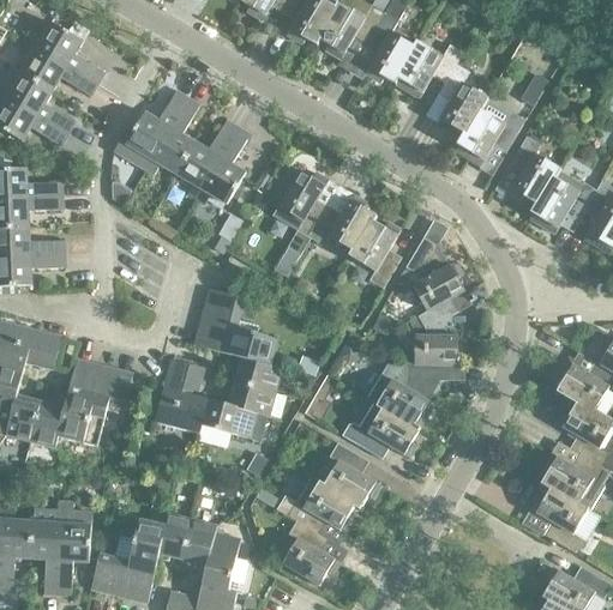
[(241,0),(250,5),(246,10),(262,19),(272,0),(281,0),(287,4),(288,0),(241,0)]
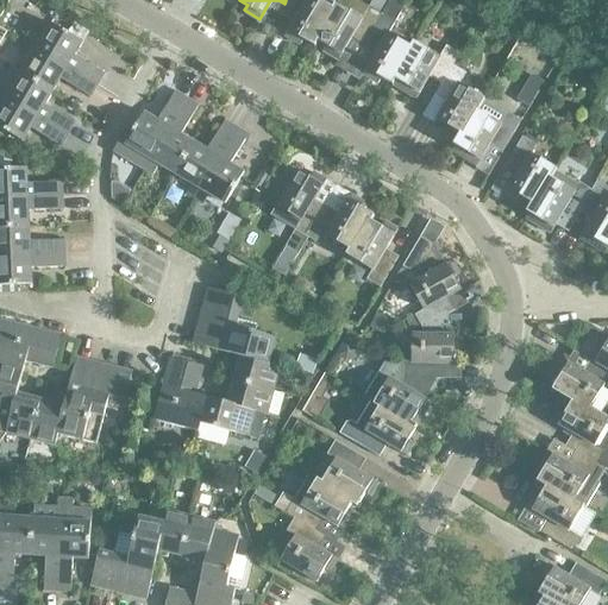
[(286,0),(284,4),(296,11),(283,33),(299,42),(302,37),(314,44),(317,38),(314,37),(333,6),(331,5),(334,0),(286,0)]
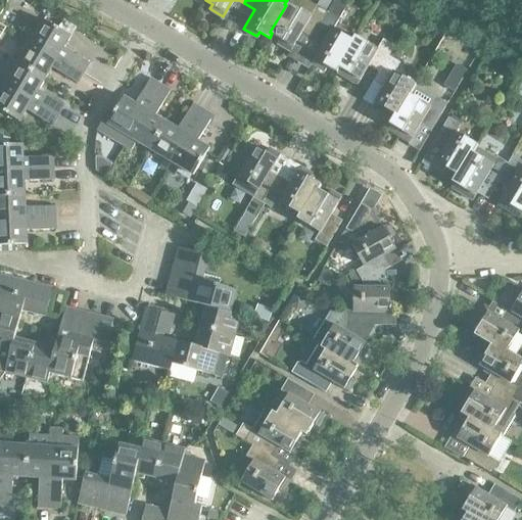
[(286,5),(270,32),(272,33),(279,37),(277,42),(289,49),(300,31),(311,36),(326,9),(315,3),(310,0),(287,0),(284,4),(286,5)]
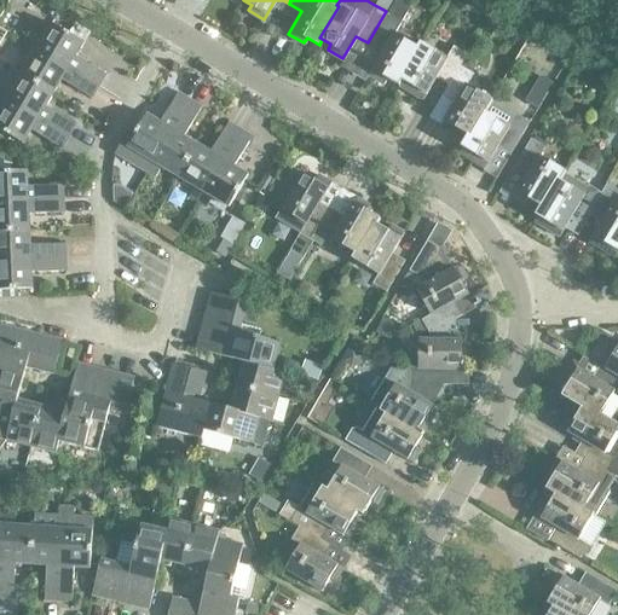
[(393,32),(406,7),(396,0),(392,0),(386,11),(368,42),(381,51),(368,73),(383,82),(386,76),(398,83),(402,79),(398,76),(417,45),(416,45),(393,32)]
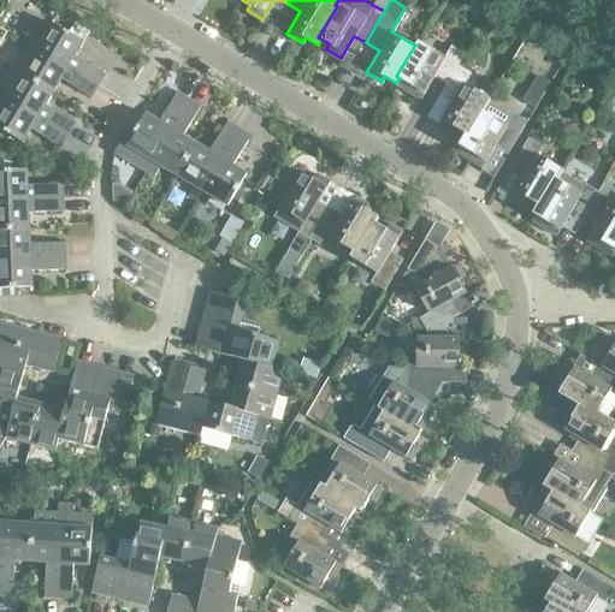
[(24,40),(98,83),(105,71),(75,53),(83,40),(51,21),(41,37),(30,31),(24,40)]
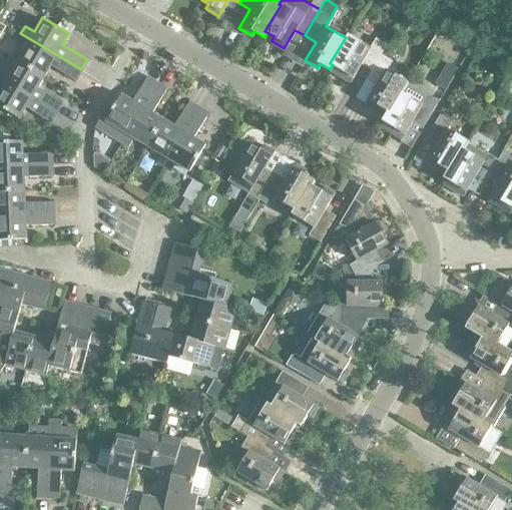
[(346,37),(330,63),(333,65),(340,69),(337,73),(350,81),(361,62),(370,68),(380,52),(381,52),(386,42),(375,36),(369,45),(347,32),(345,37),(346,37)]
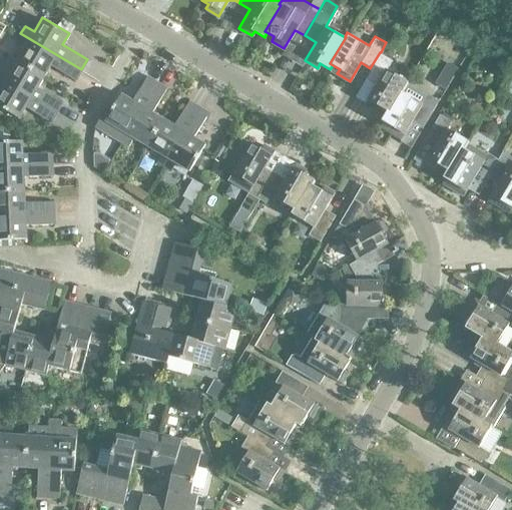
[(16,40),(25,45),(17,59),(43,75),(50,64),(75,79),(81,69),(20,33),(16,40)]
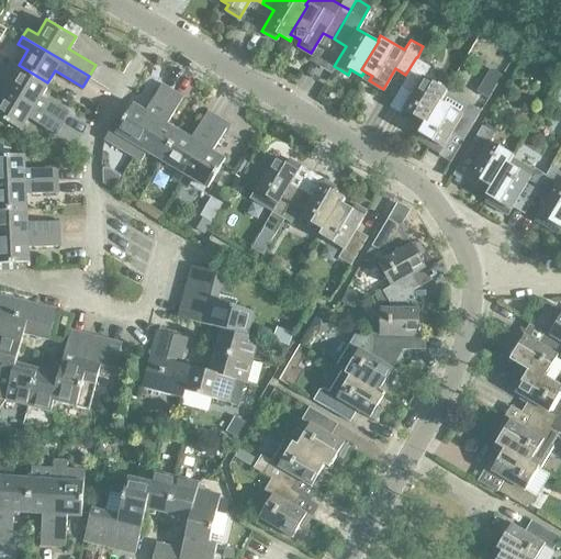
[(417,57),(427,63),(430,56),(429,51),(423,47),(417,57)]
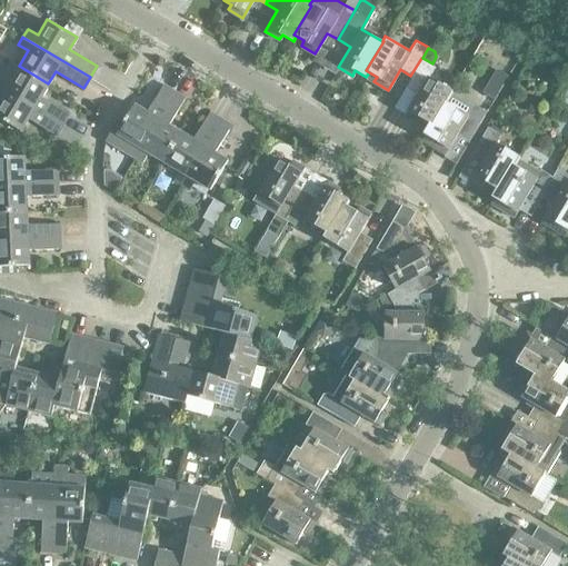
[(411,76),(405,87),(416,93),(404,115),(426,127),(429,122),(430,122),(444,100),(446,100),(451,91),(451,90),(428,76),(434,65),(422,58),(421,58),(410,76),(411,76)]
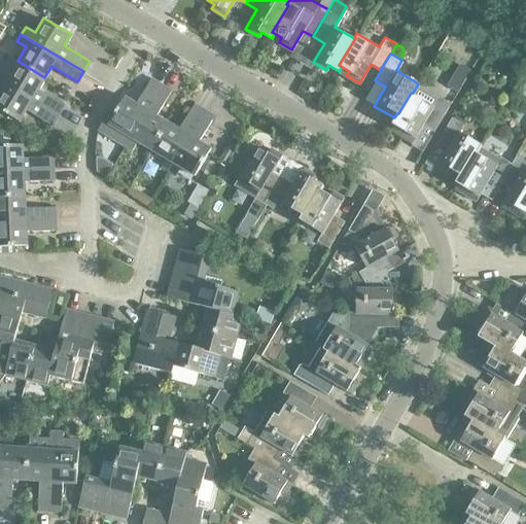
[(18,61),(8,56),(0,69),(0,80),(58,114),(64,104),(38,89),(44,77),(18,61)]
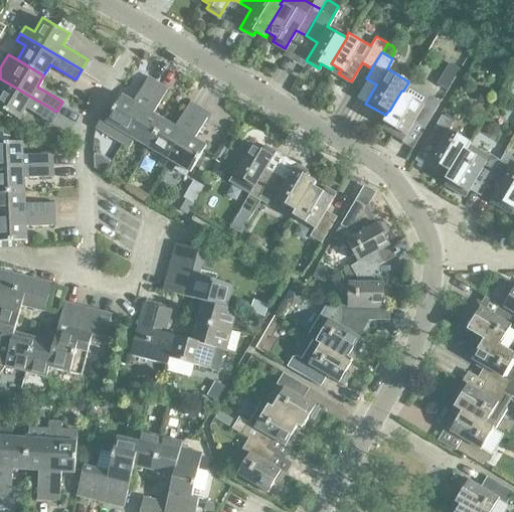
[(436,81),(445,88),(452,75),(443,69),(436,81)]
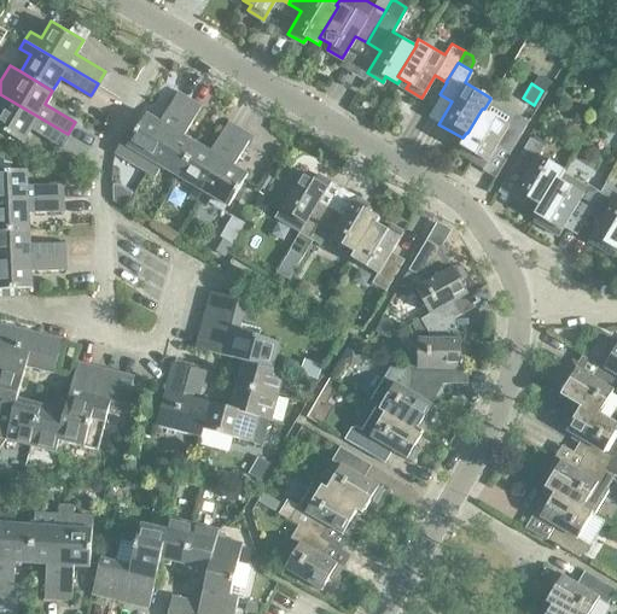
[(126,129),(114,151),(145,169),(188,97),(176,89),(159,120),(145,111),(132,133),(126,129)]
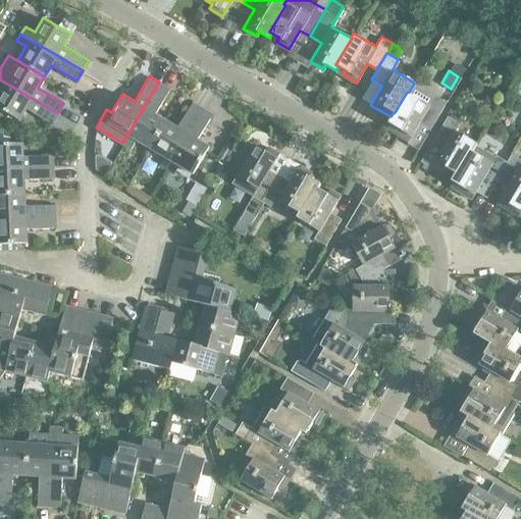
[(0,108),(18,119),(25,108),(51,122),(57,113),(0,80),(0,108)]
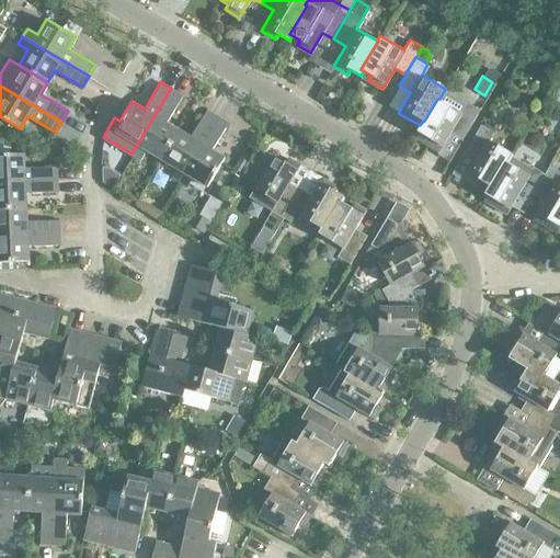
[(171,88),(132,154),(140,158),(146,149),(161,158),(179,128),(166,122),(182,94),(171,88)]
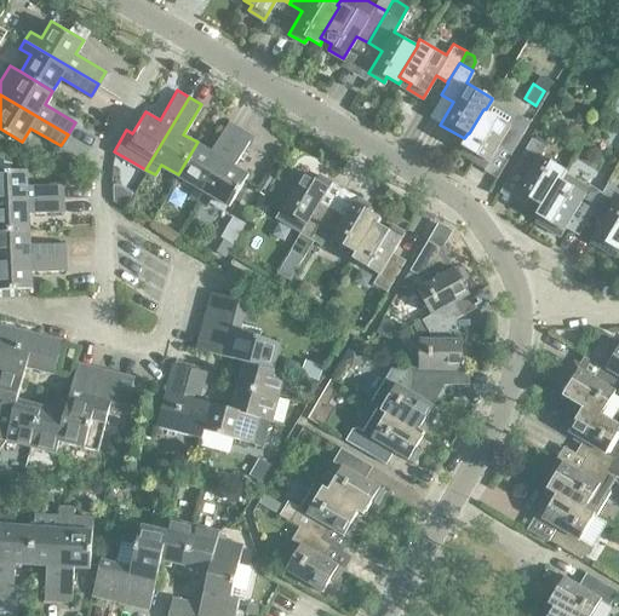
[(460,144),(462,145),(459,151),(485,166),(498,143),(511,151),(529,120),(515,111),(515,113),(492,99),(486,109),(483,109),(469,133),(468,133),(464,138),(460,144)]
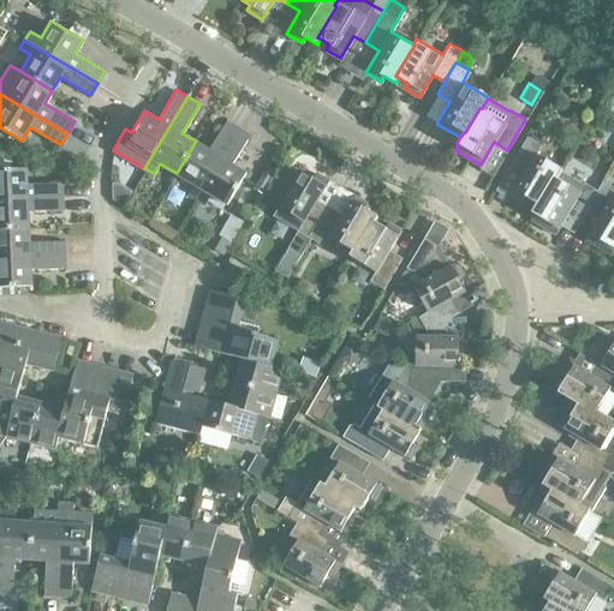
[(196,141),(177,173),(192,183),(186,193),(195,198),(238,126),(226,119),(208,149),(196,141)]
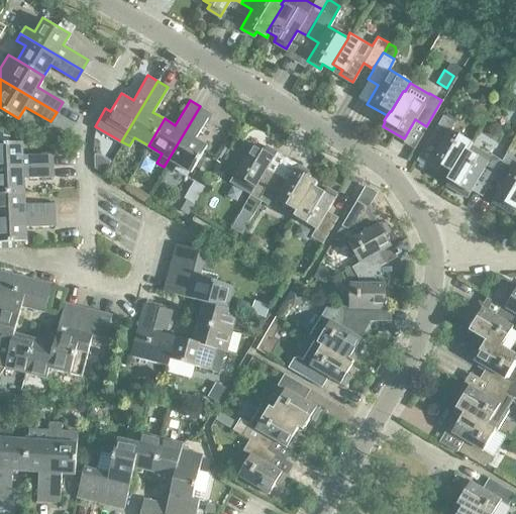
[(200,106),(164,167),(171,171),(176,163),(190,171),(206,143),(195,137),(210,112),(200,106)]
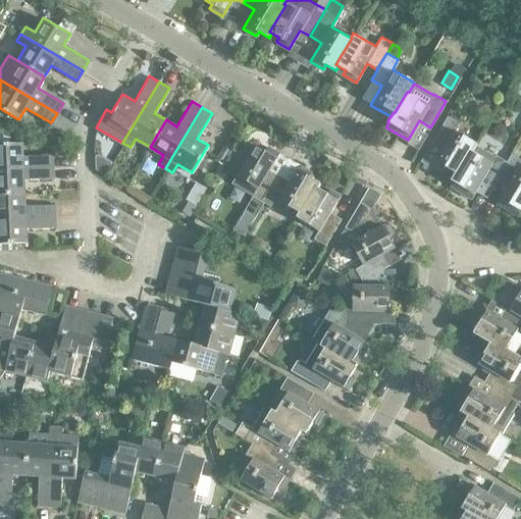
[(454,130),(459,122),(447,115),(431,142),(443,148),(432,164),(444,171),(446,166),(455,172),(457,172),(470,150),(472,151),(475,144),(476,143),(454,130)]
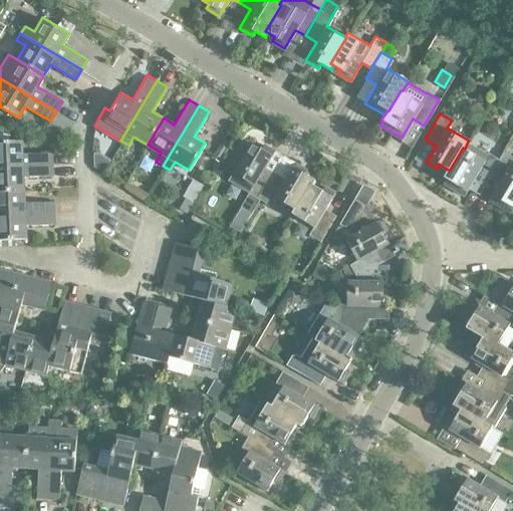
[(0,166),(52,164),(51,152),(22,153),(22,140),(8,141),(7,133),(0,131),(0,166)]
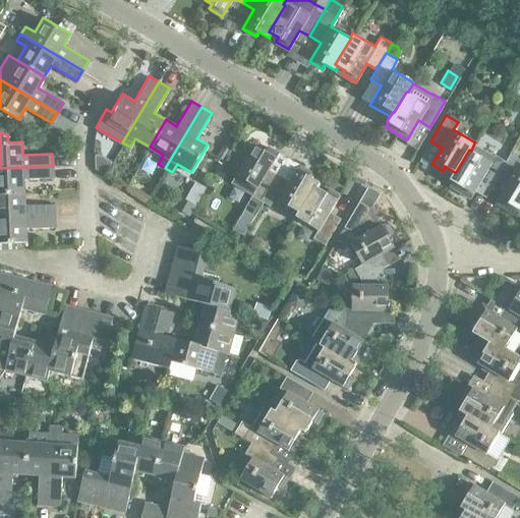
[(223,141),(214,156),(221,160),(230,146),(223,141)]
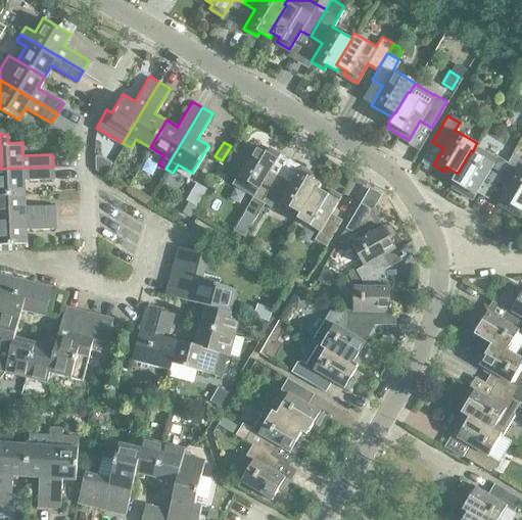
[(254,144),(236,175),(231,183),(252,195),(246,204),(257,210),(264,201),(279,176),(270,170),(279,152),(268,145),(266,150),(254,144)]
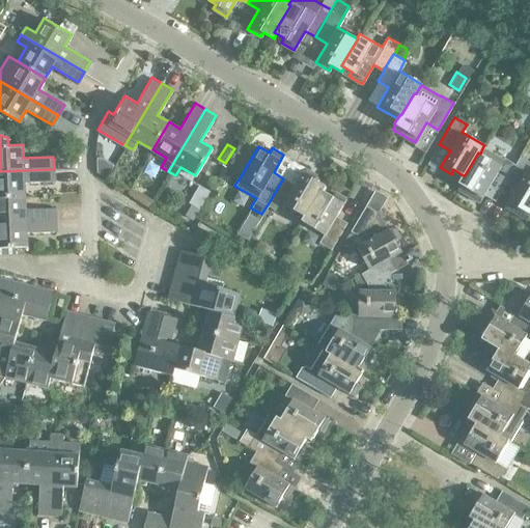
[(458,183),(459,184),(456,188),(479,201),(489,184),(500,191),(504,183),(515,164),(514,163),(504,157),(503,158),(483,146),(480,154),(478,153),(465,175),(463,175),(458,183)]
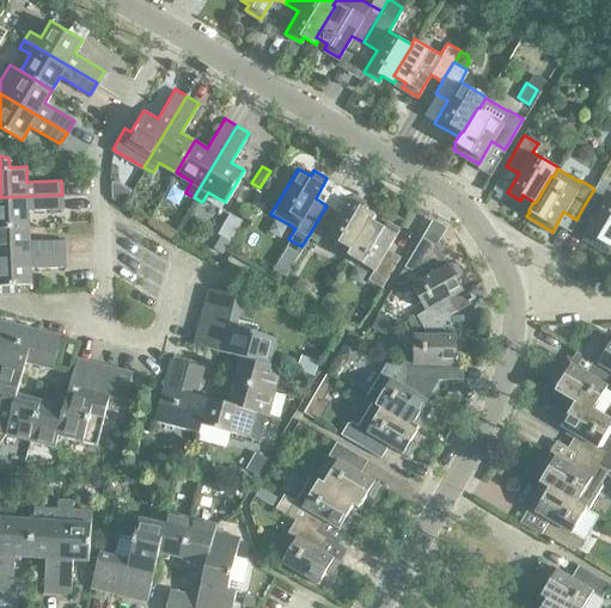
[(266,182),(275,186),(280,178),(270,173),(266,182)]
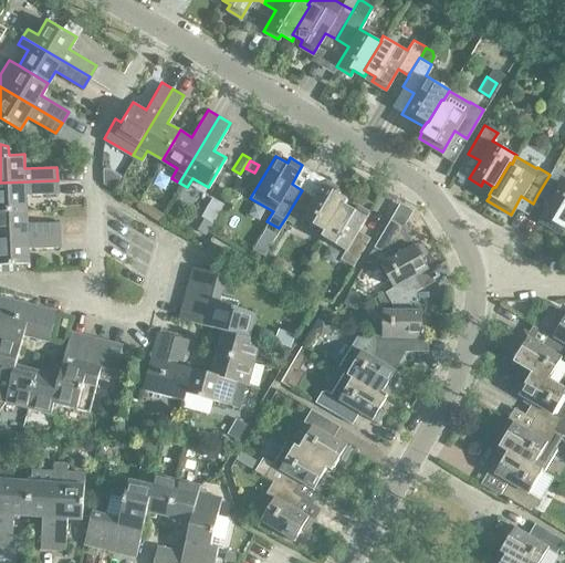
[(554,166),(548,174),(550,175),(537,195),(548,201),(537,219),(550,227),(561,233),(564,228),(564,171),(564,173),(554,166)]
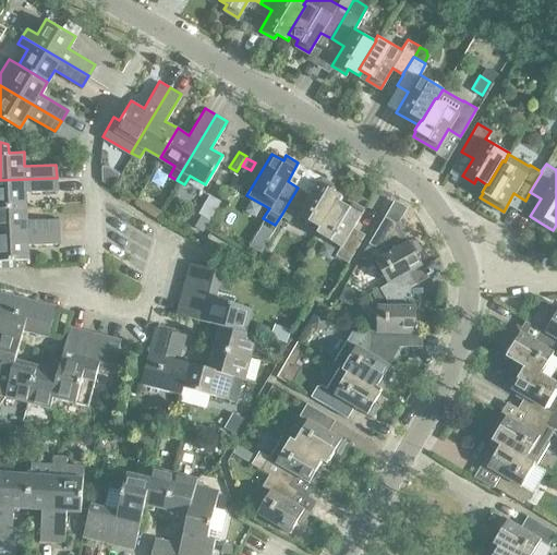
[(299,214),(319,227),(321,227),(337,200),(339,201),(342,195),(329,188),(333,183),(321,176),(321,175),(310,167),(298,188),(281,215),(293,222),(299,214)]
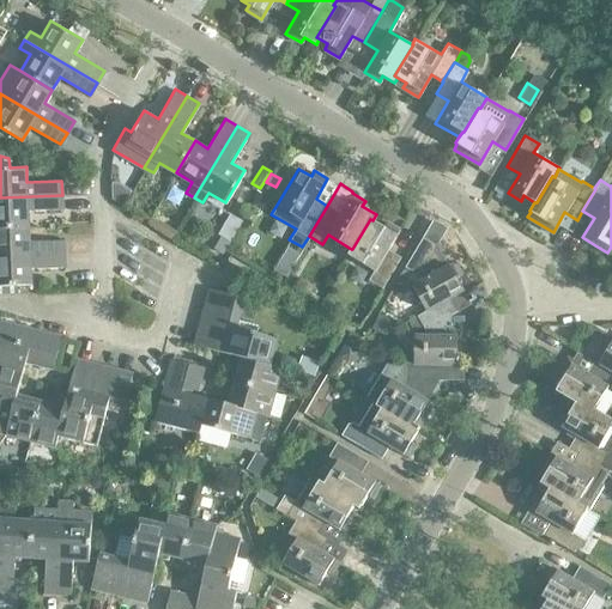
[(0,225),(29,225),(28,209),(62,208),(62,195),(0,198),(0,225)]
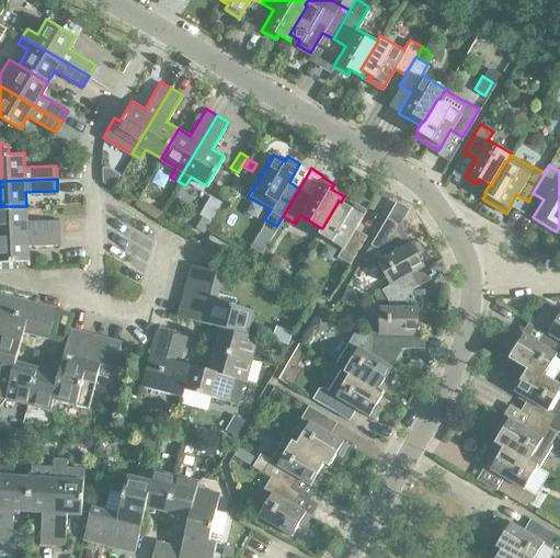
[(322,228),(321,228),(318,232),(342,247),(336,254),(350,262),(366,235),(354,227),(365,209),(353,202),(351,207),(341,202),(339,201),(322,228)]
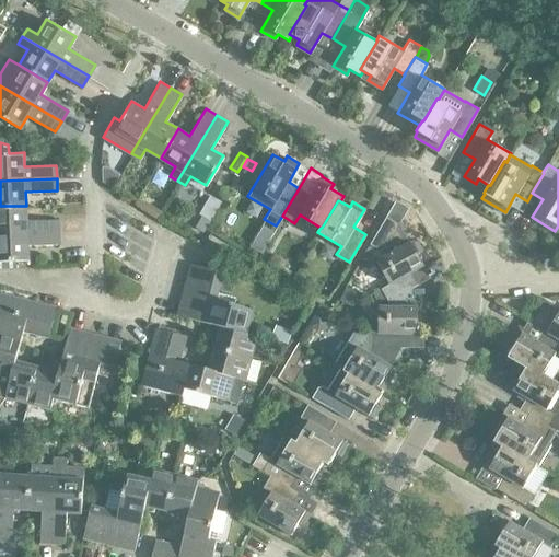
[(0,233),(59,231),(58,218),(26,220),(26,206),(0,206),(0,233)]
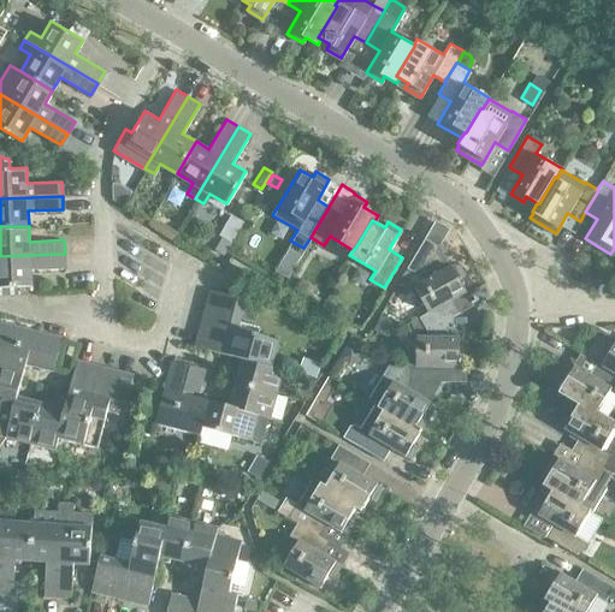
[(231,241),(222,236),(214,248),(223,254),(231,241)]
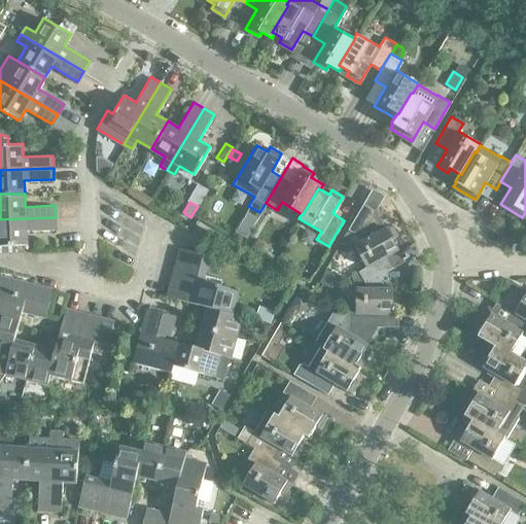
[(376,209),(363,202),(348,229),(359,236),(362,240),(354,244),(366,266),(386,256),(398,249),(392,238),(396,235),(390,223),(381,229),(373,214),(376,209)]
